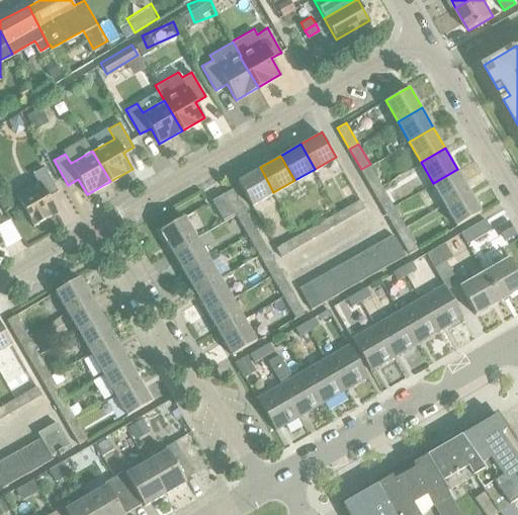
[(370,164),(361,169),(373,190),(382,185),(370,164)]
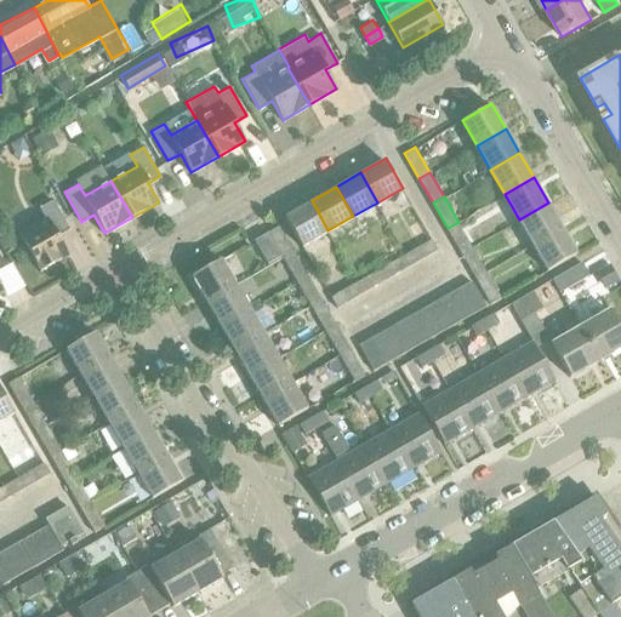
[(18,234),(40,270),(68,255),(57,235),(69,229),(52,199),(39,207),(45,218),(18,234)]
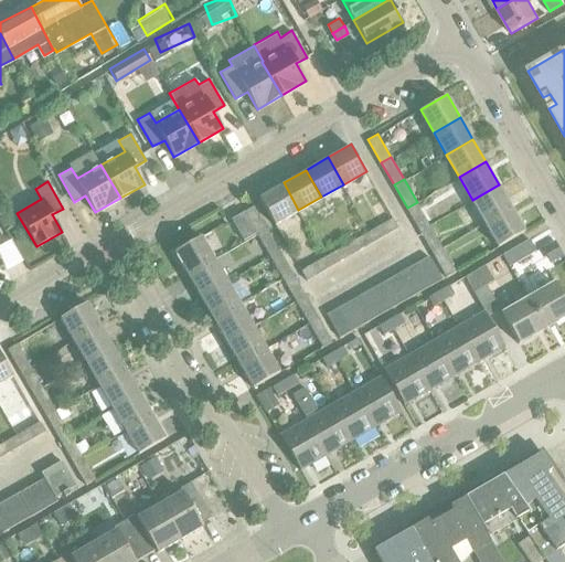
[(298,210),(284,182),(260,195),(276,223),(298,210)]
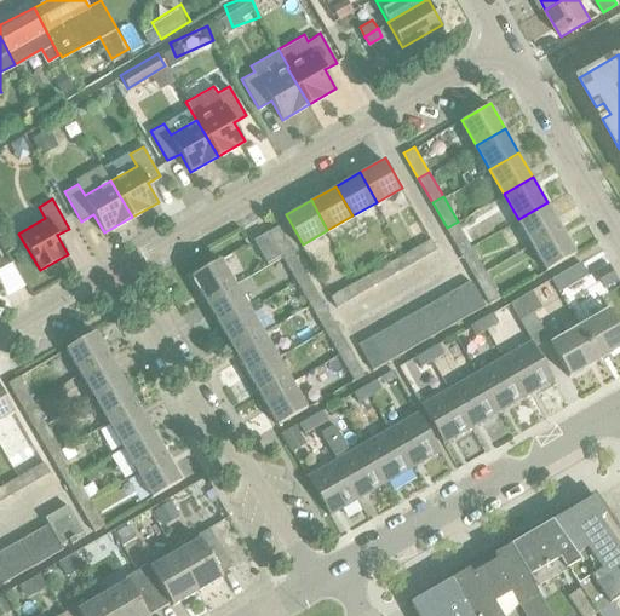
[(518,219),(533,243),(562,226),(547,202),(518,219)]
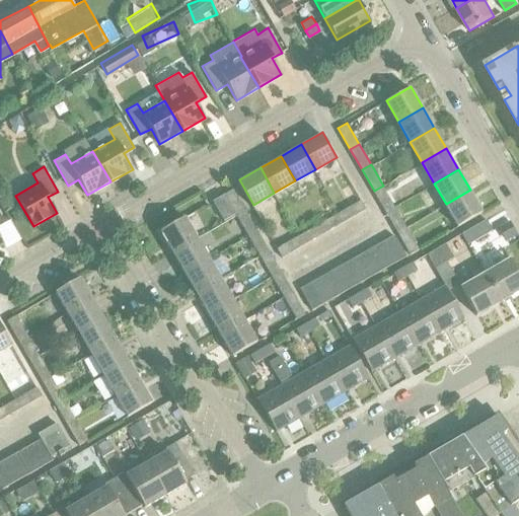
[(383,186),(374,191),(386,212),(395,207),(383,186)]
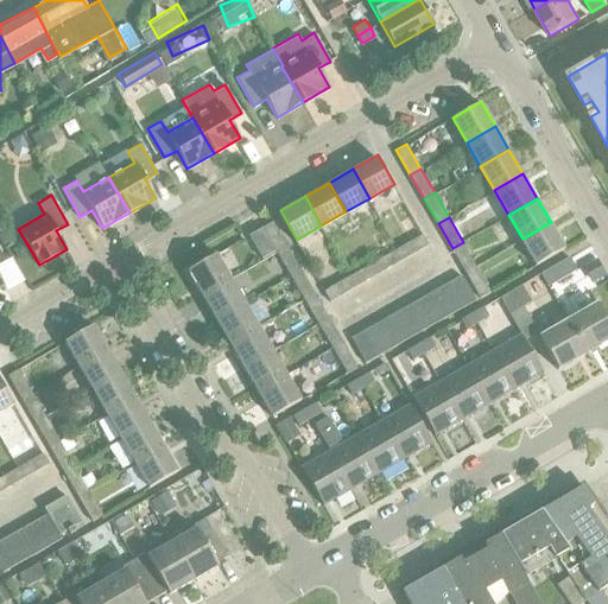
[(278,249),(289,243),(274,220),(248,234),(261,258),(277,248),(278,249)]
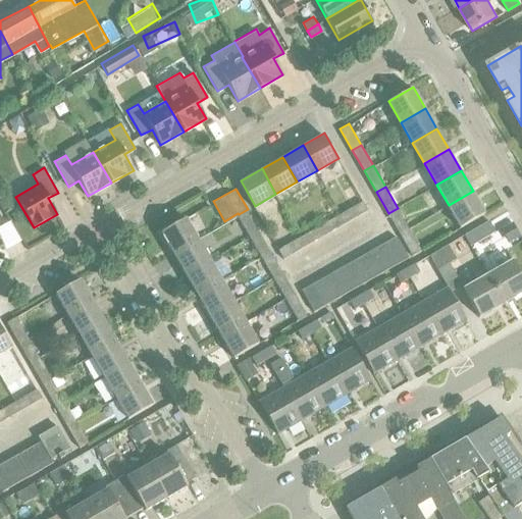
[(473,191),(449,205),(461,225),(485,212),(473,191)]
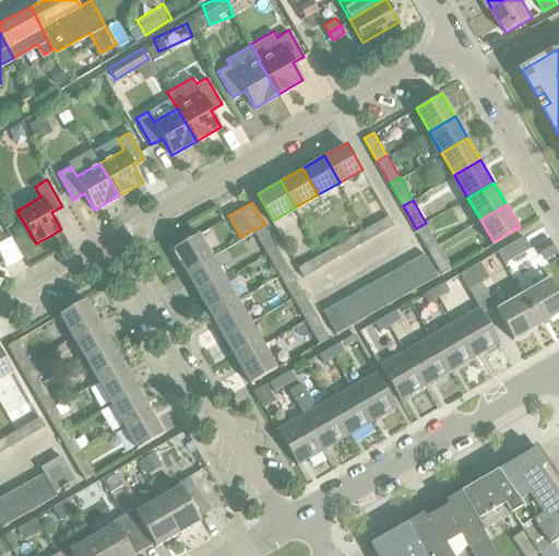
[(366,227),(371,237),(394,224),(389,214),(366,227)]
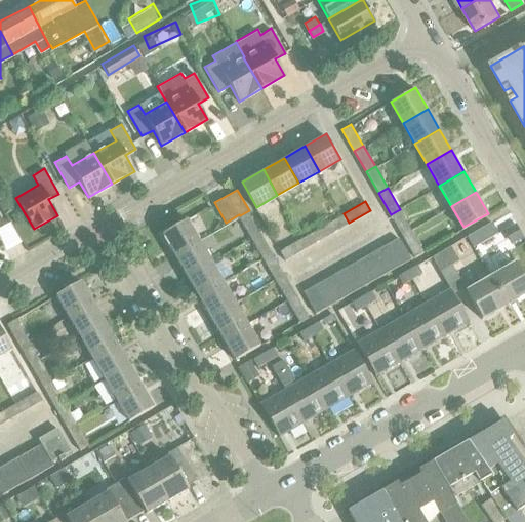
[(400,209),(391,214),(402,234),(411,229),(400,209)]
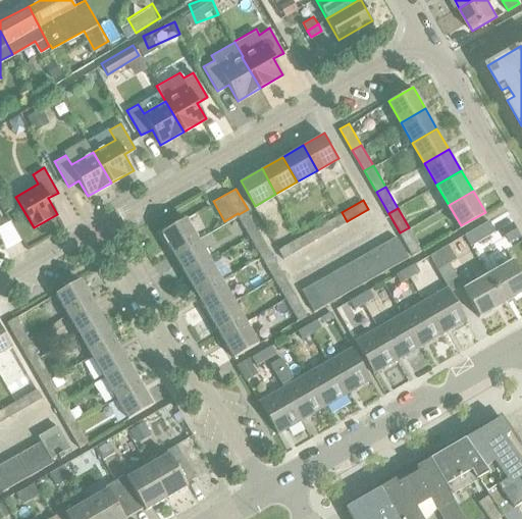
[(250,235),(259,229),(248,209),(239,214),(250,235)]
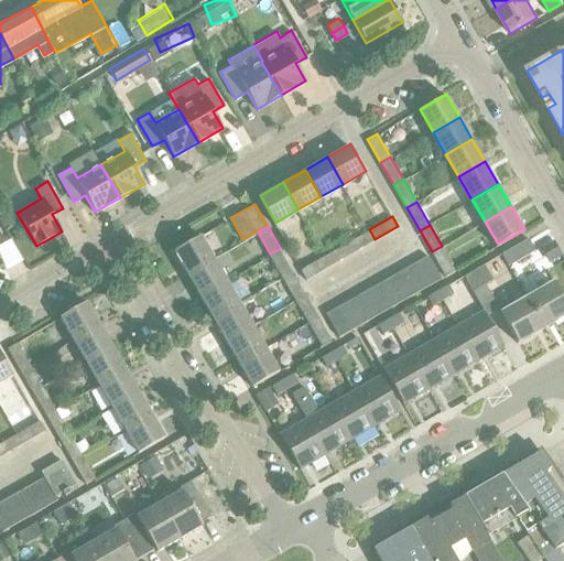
[(351,252),(375,239),(369,229),(346,243),(351,252)]
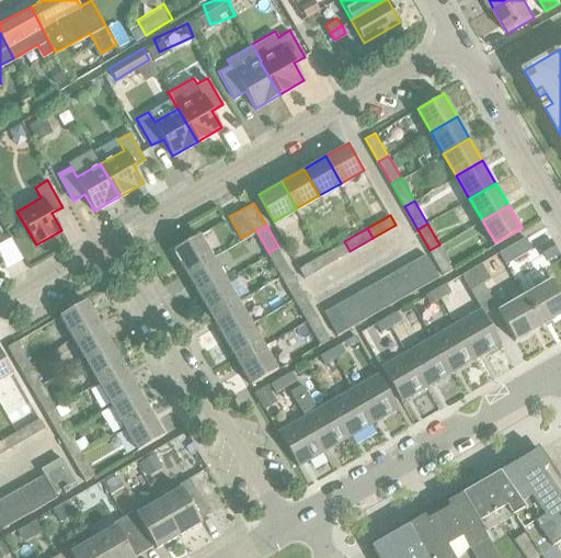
[(173,249),(187,271),(214,255),(201,232),(173,249)]
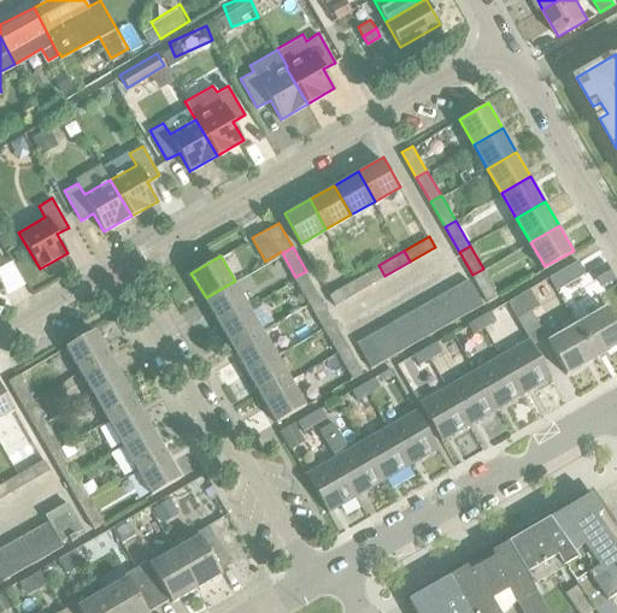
[(548,276),(556,288),(586,271),(577,258),(548,276)]
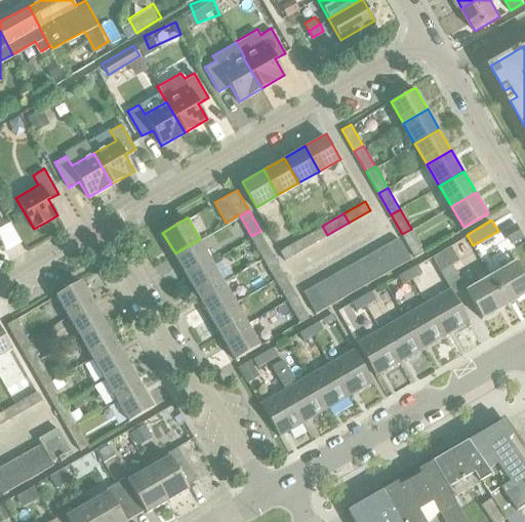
[(301,238),(306,247),(327,235),(322,226),(301,238)]
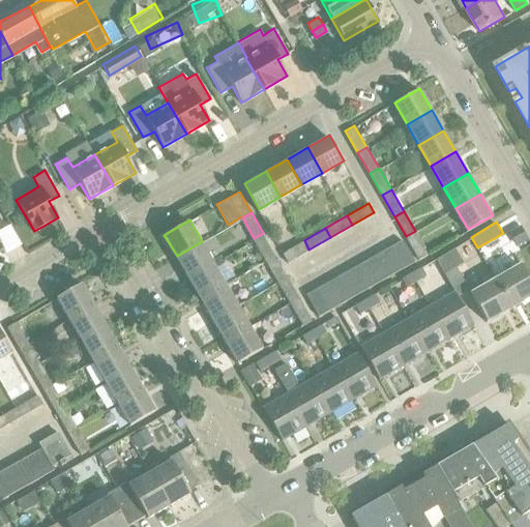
[(415,231),(406,236),(418,258),(428,253),(415,231)]
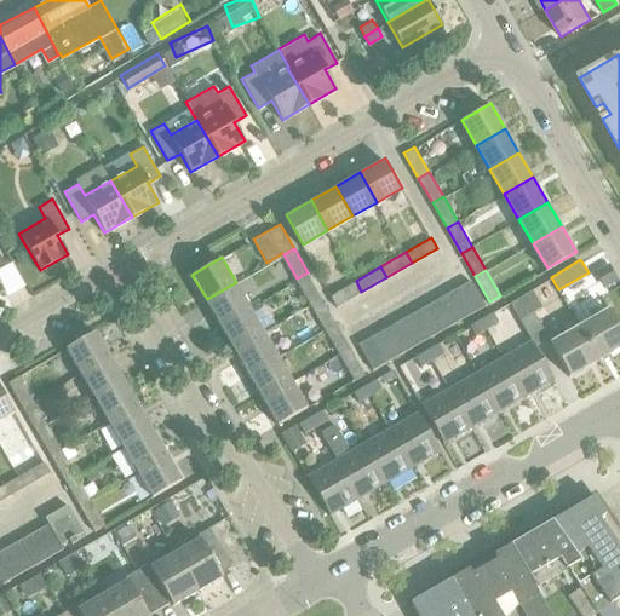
[(311,304),(322,298),(308,272),(297,278),(311,304)]
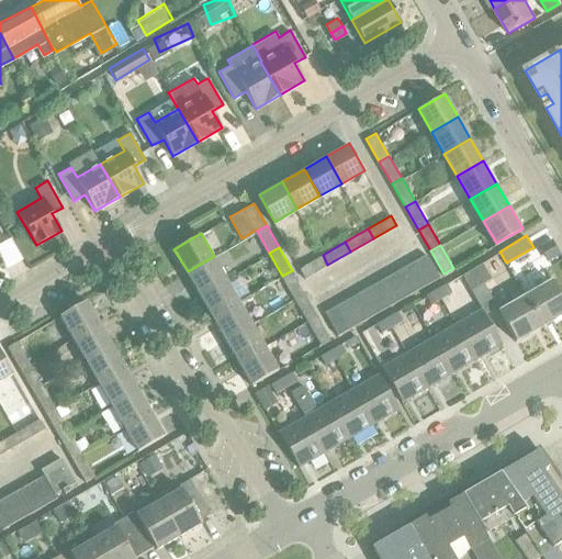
[(429,282),(441,276),(428,253),(417,259),(429,282)]
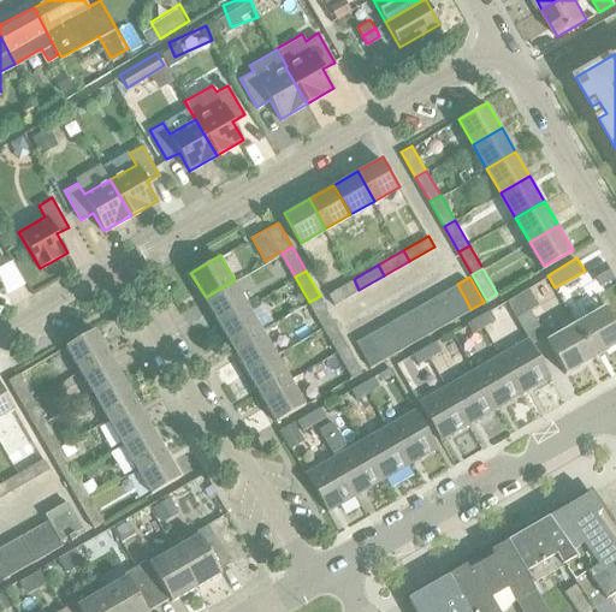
[(336,303),(359,290),(354,279),(330,292),(336,303)]
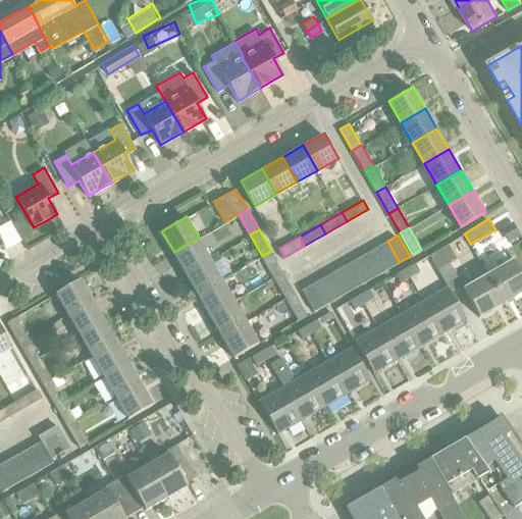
[(174,252),(186,272),(210,258),(199,238),(174,252)]
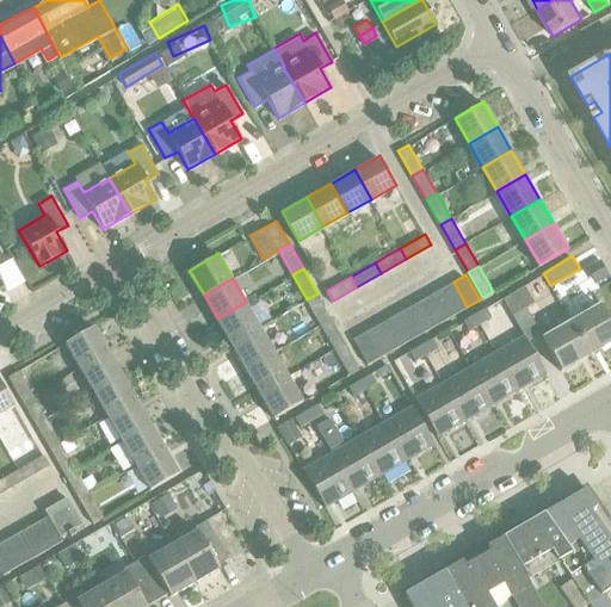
[(455,314),(467,307),(454,282),(440,289),(455,314)]
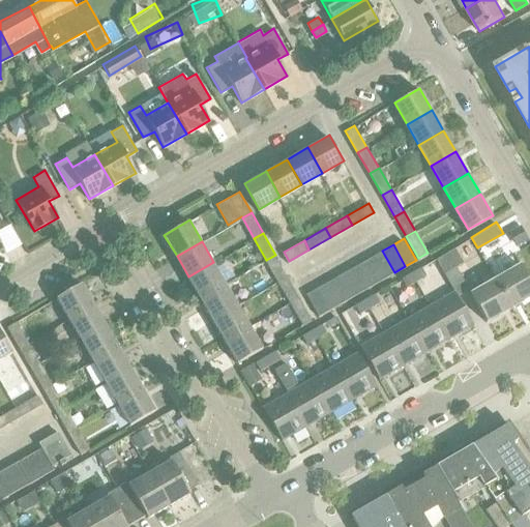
[(436,258),(454,290),(458,294),(469,288),(455,265),(462,262),(453,247),(436,258)]
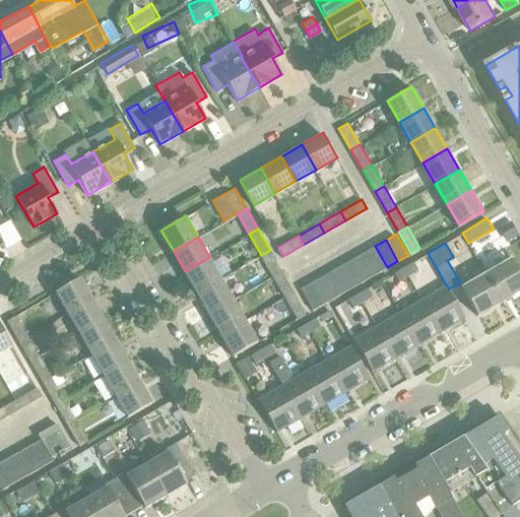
[(377,272),(387,267),(375,246),(365,252),(377,272)]
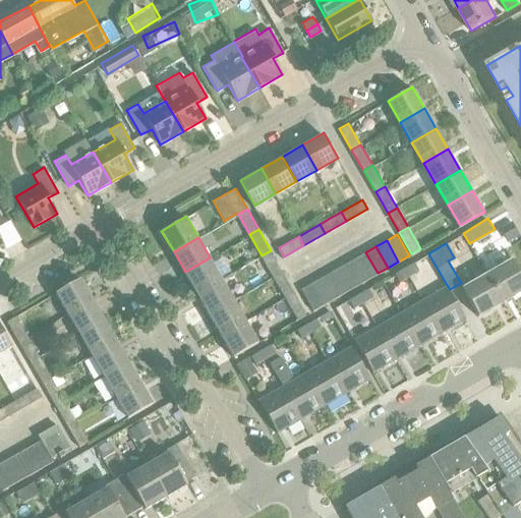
[(274,276),(283,271),(271,250),(262,255),(274,276)]
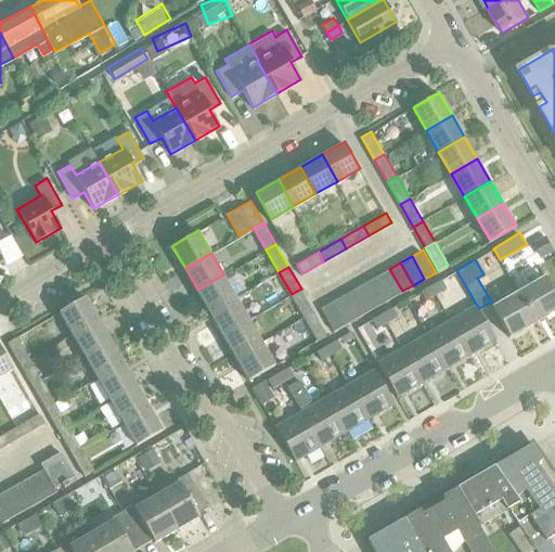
[(390,297),(402,291),(389,269),(378,276),(390,297)]
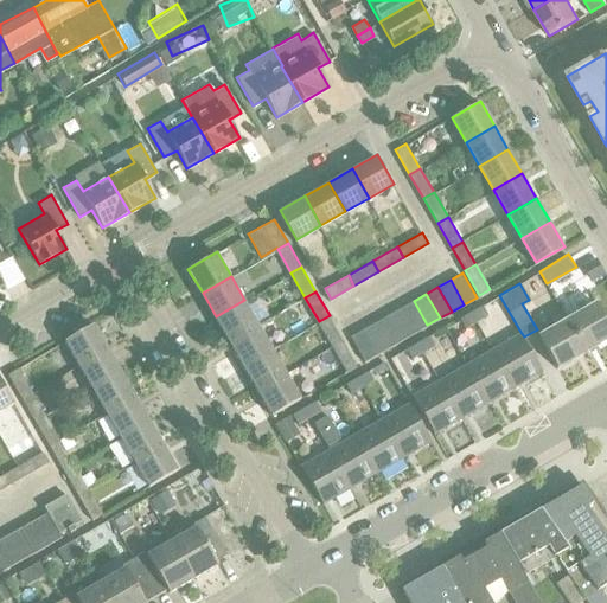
[(216,316),(230,340),(259,324),(244,300),(216,316)]
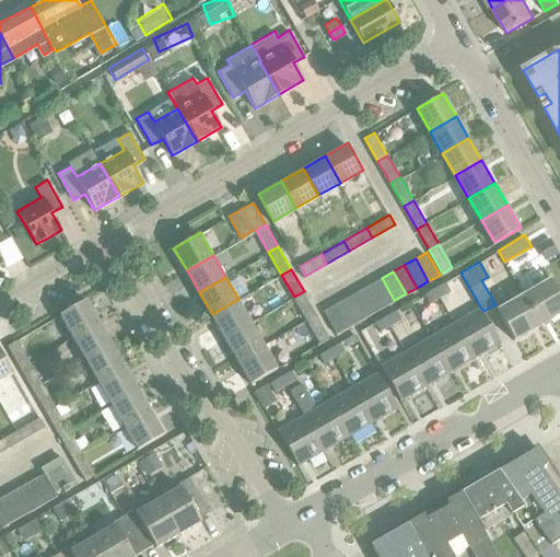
[(394,300),(382,278),(371,285),(383,306),(394,300)]
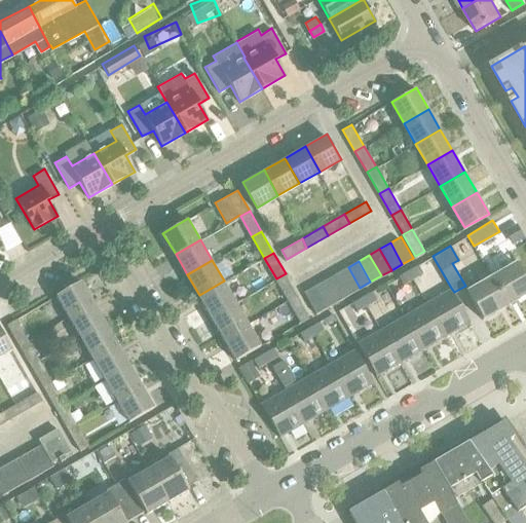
[(525,279),(516,262),(492,275),(508,303),(525,293),(525,279)]
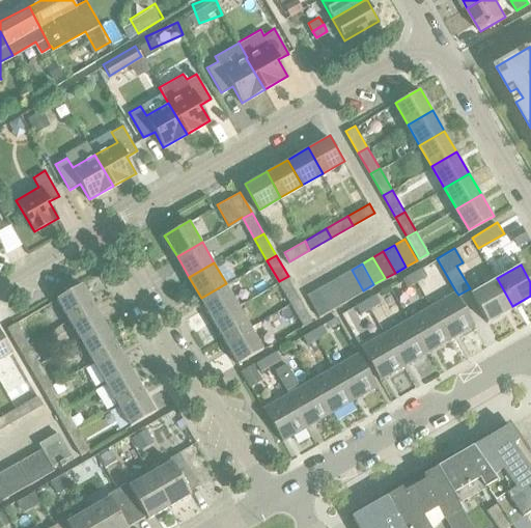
[(421,267),(413,272),(417,280),(426,276),(421,267)]
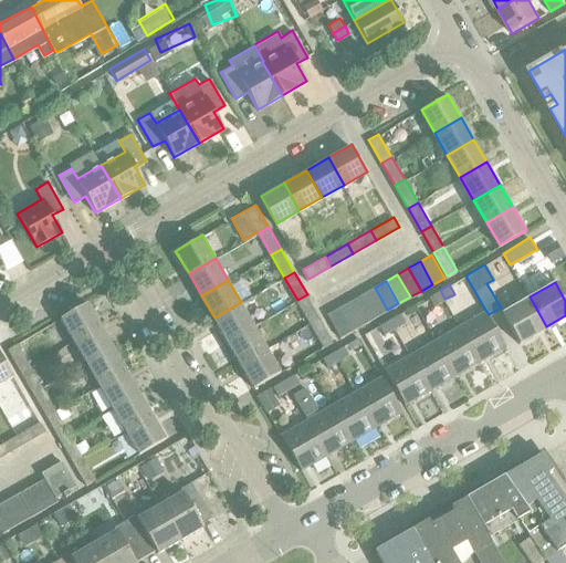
[(376,316),(387,310),(375,288),(363,293),(376,316)]
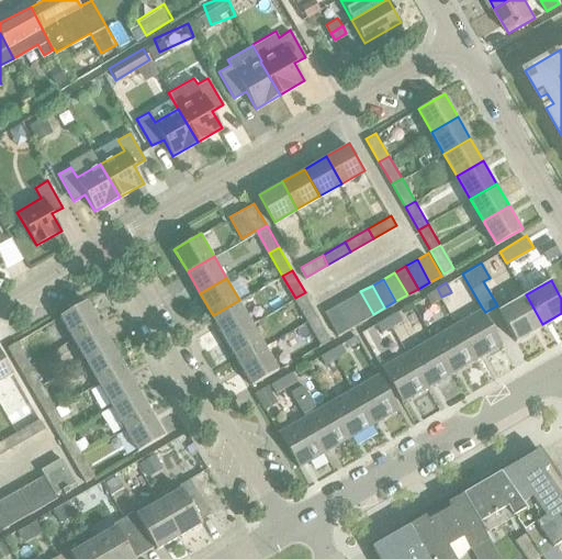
[(441,297),(437,288),(425,294),(430,303),(441,297)]
